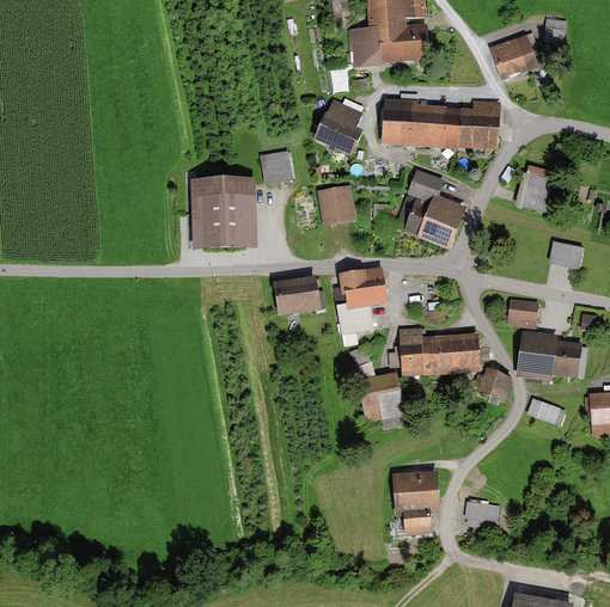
[(329,0),(331,12),(347,11),(346,0),(329,0)]
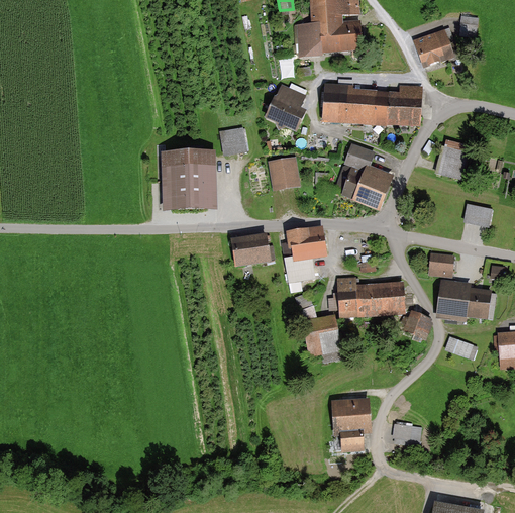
[(359,13),(358,0),(308,0),(310,22),(296,23),(298,56),(323,55),(323,52),(363,49),(362,20),(342,21),(342,14),(359,13)]
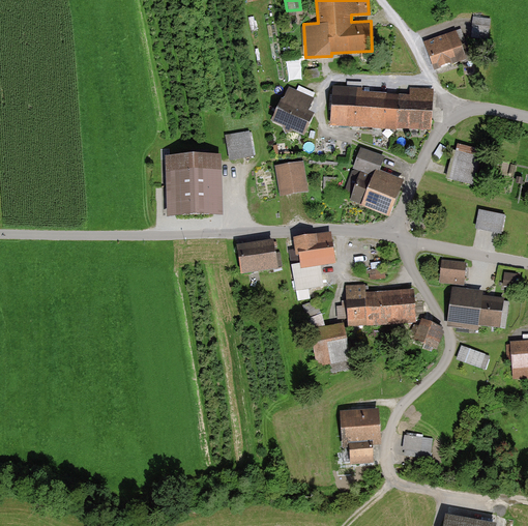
[(490,13),(473,11),(470,32),(488,34),(490,13)]
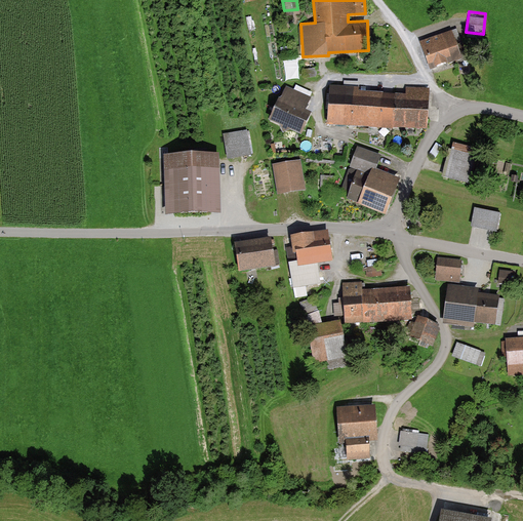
[(461,58),(450,30),(420,41),(432,70),(461,58)]
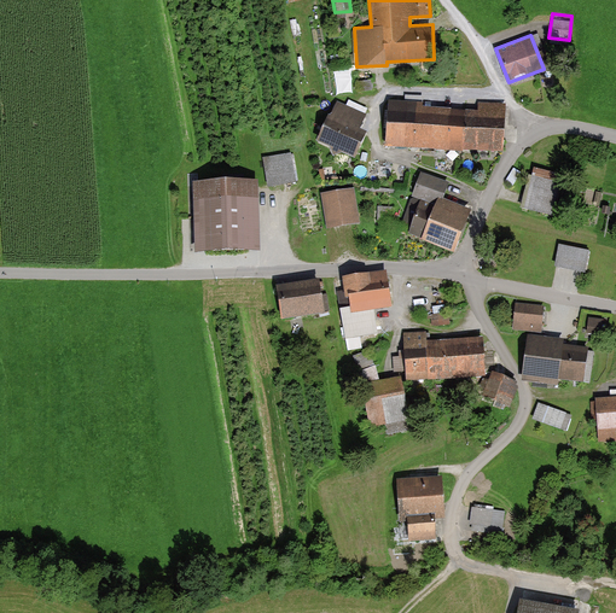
[(417,100),(388,98),(385,139),(498,146),(500,101),(476,100),(475,111),(417,107),(417,100)]
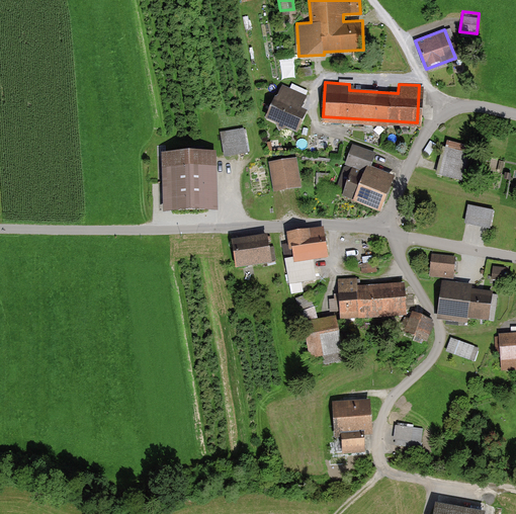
[(299,106),(304,93),(281,84),(265,117),(276,122),(278,132),(287,129),(296,132),(307,111),(299,106)]
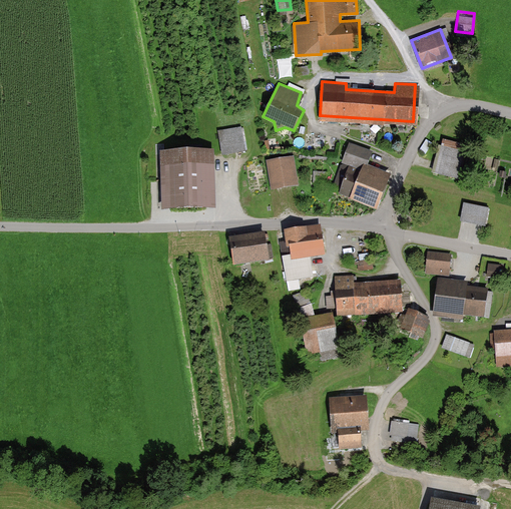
[(239,126),(217,130),(221,154),(243,150),(239,126)]
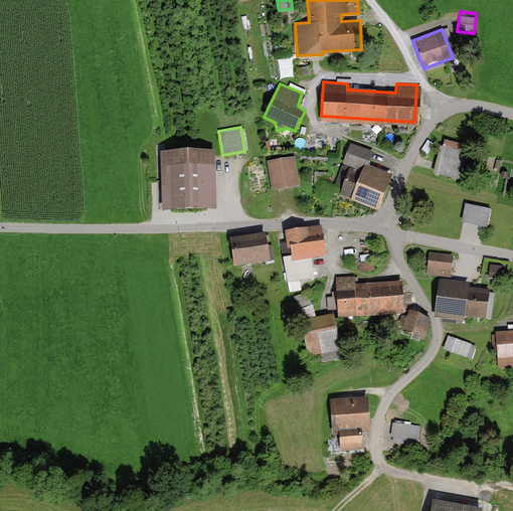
[(465,144),(443,140),(436,172),(457,177),(465,144)]
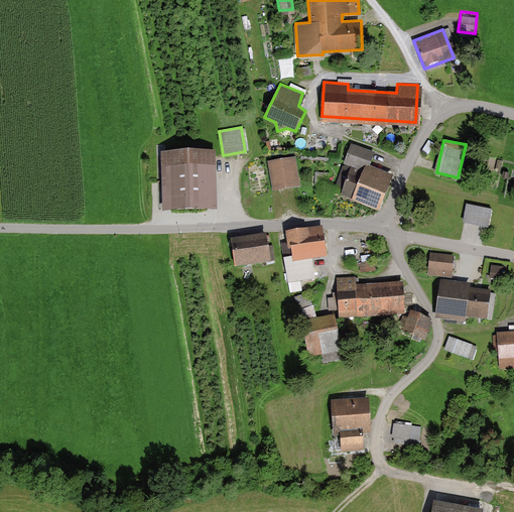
[(378,211),(391,175),(365,166),(371,151),(351,144),(334,189),(343,194),(341,197),(378,211)]
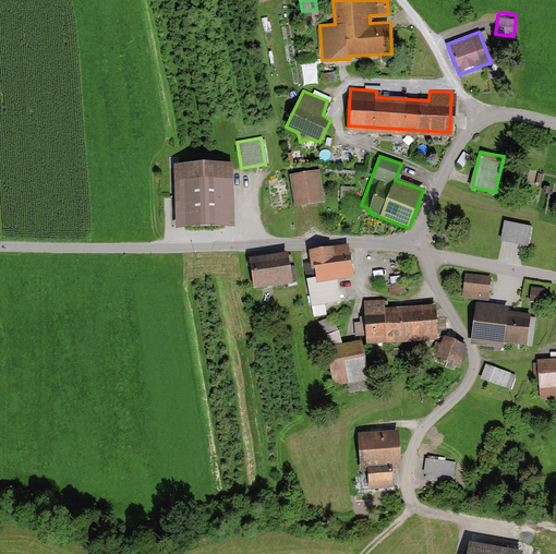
[(229,165),(174,166),(177,228),(230,227),(229,165)]
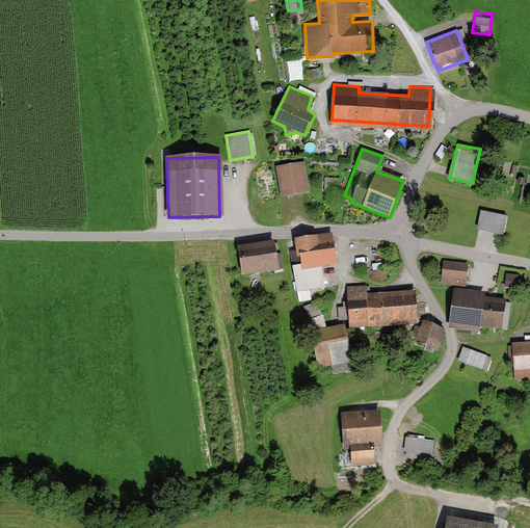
[(302,160),(279,164),(283,195),(308,191),(302,160)]
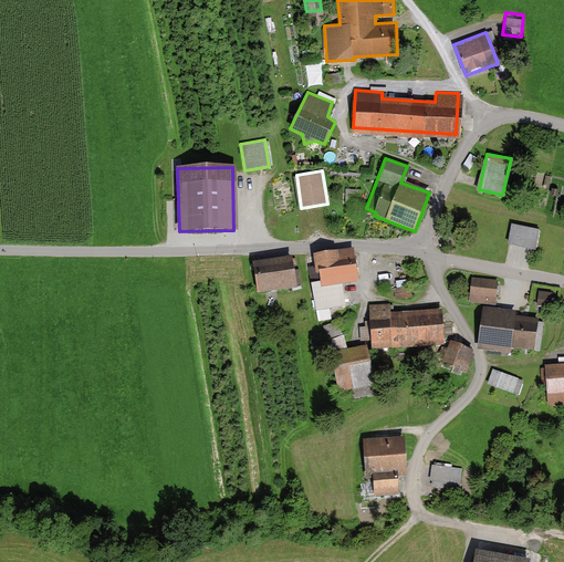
[(540,229),(511,224),(508,242),(535,248),(540,229)]
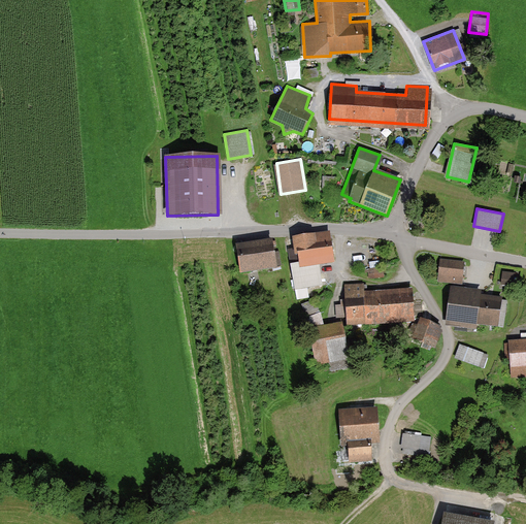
[(330,230),(293,235),(295,246),(288,247),(289,260),(299,258),(300,264),(333,259),(330,230)]
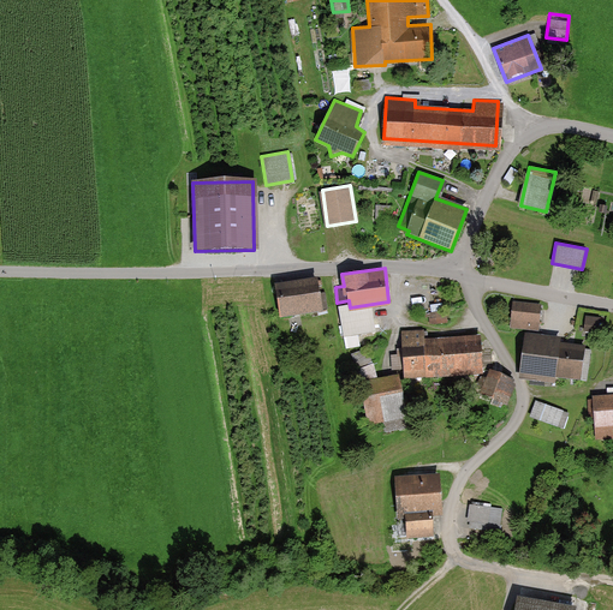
[(319,275),(274,282),(280,316),(325,309),(319,275)]
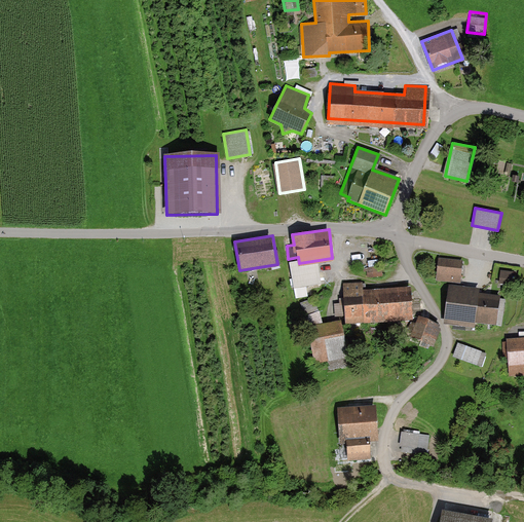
[(460,280),(462,258),(439,256),(437,277),(460,280)]
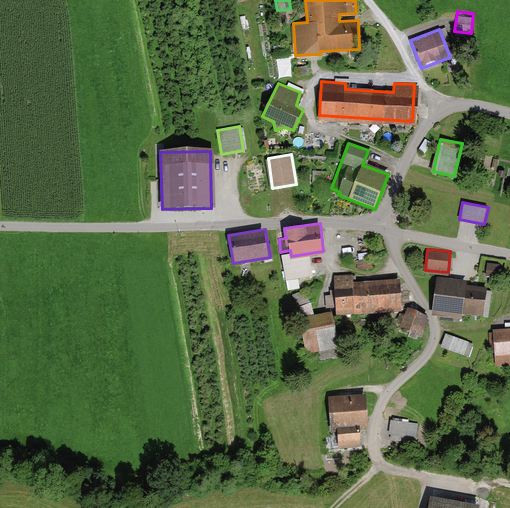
[(498,272),(498,261),(485,260),(484,271),(498,272)]
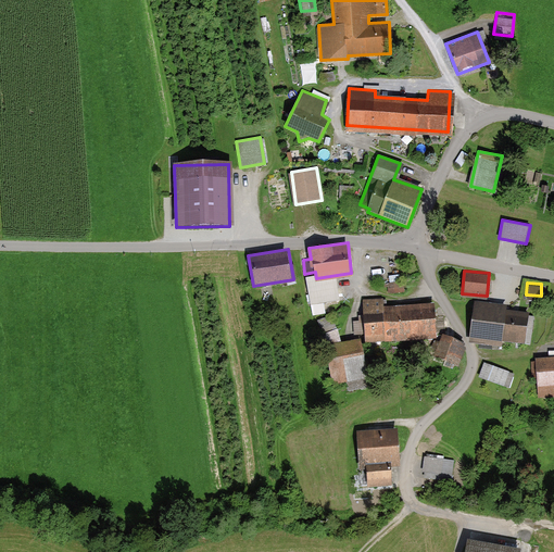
[(383,305),(382,295),(362,296),(362,313),(357,313),(357,318),(352,320),(353,328),(364,328),(364,340),(435,338),(433,303),(383,305)]
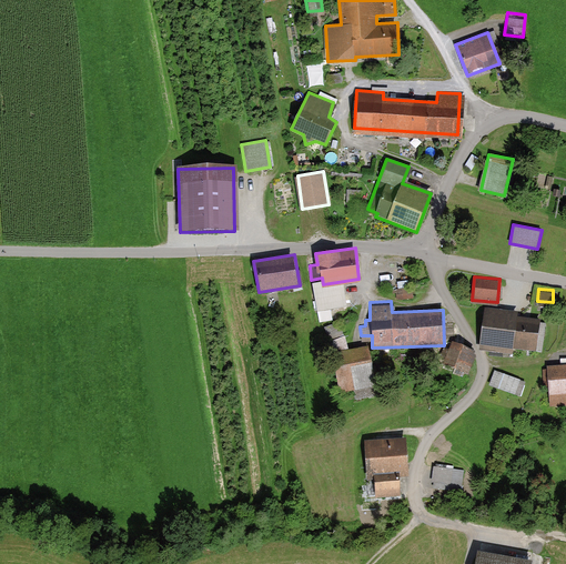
[(539,350),(543,323),(519,321),(519,314),(485,311),(481,351),(513,354),(514,348),(539,350)]
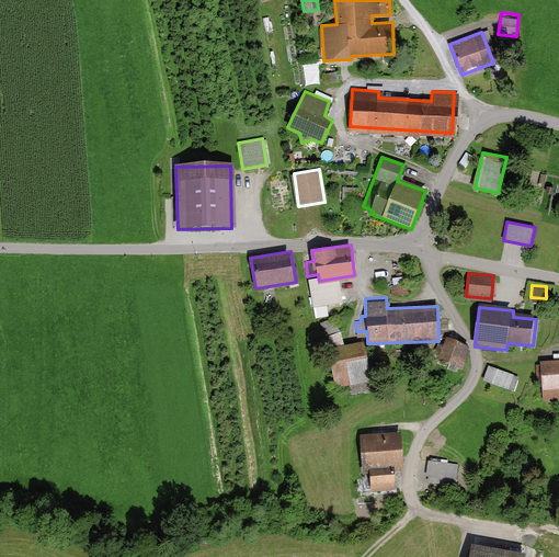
[(468,344),(445,336),(436,359),(459,366),(468,344)]
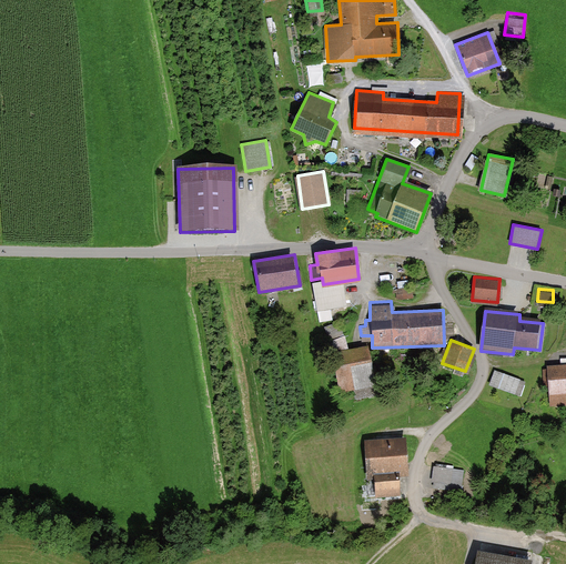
[(375,386),(367,346),(331,352),(339,393),(375,386)]
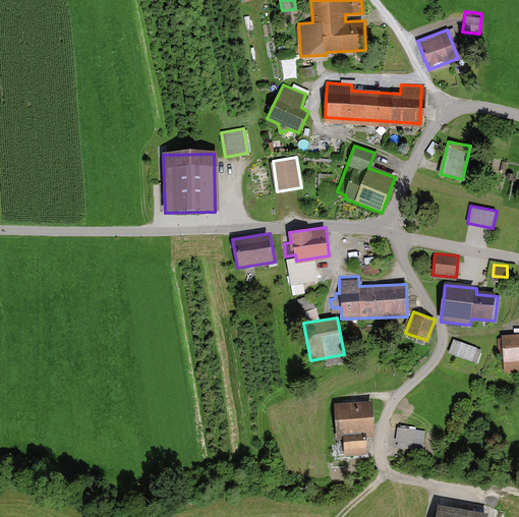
[(518,333),(502,333),(502,337),(496,337),(496,357),(504,357),(504,370),(518,369),(518,333)]
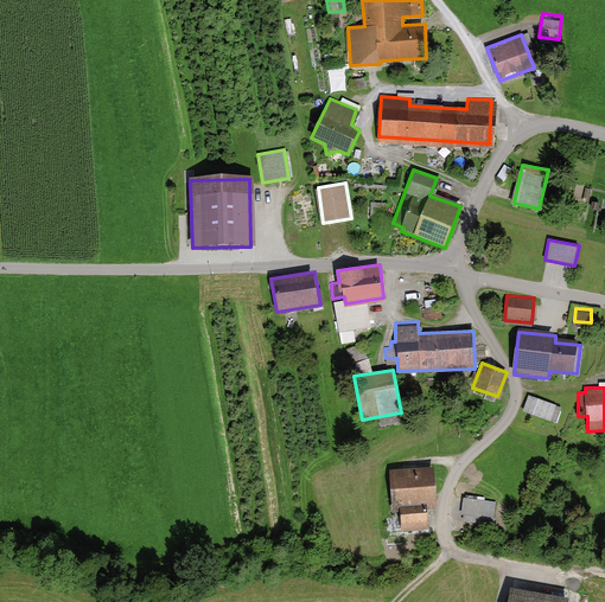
[(556,403),(527,392),(522,408),(551,418),(556,403)]
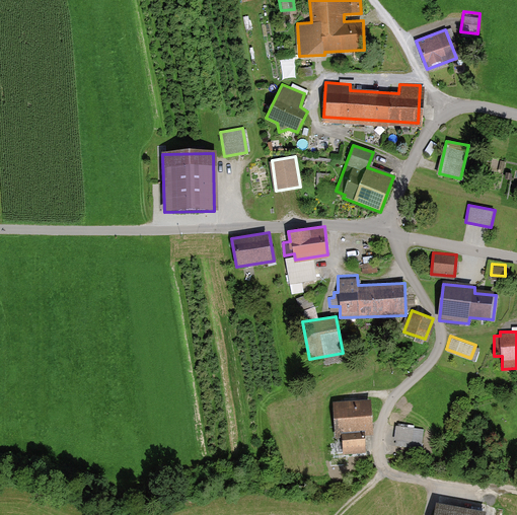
[(371,397),(333,401),(336,431),(374,428),(371,397)]
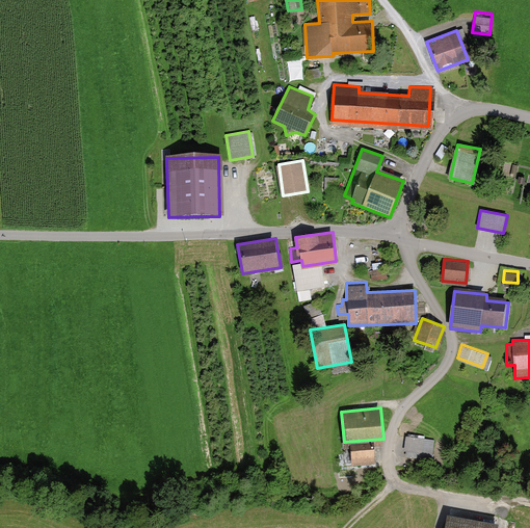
[(431,455),(435,436),(406,431),(403,451),(431,455)]
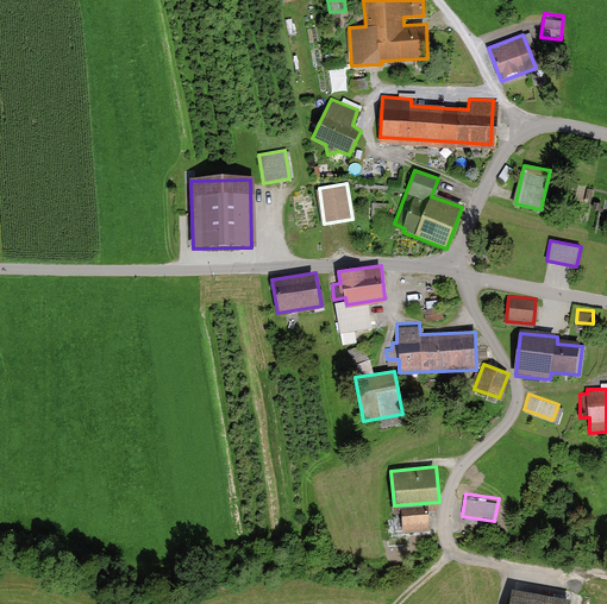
[(402,530),(430,529),(429,508),(401,509),(402,530)]
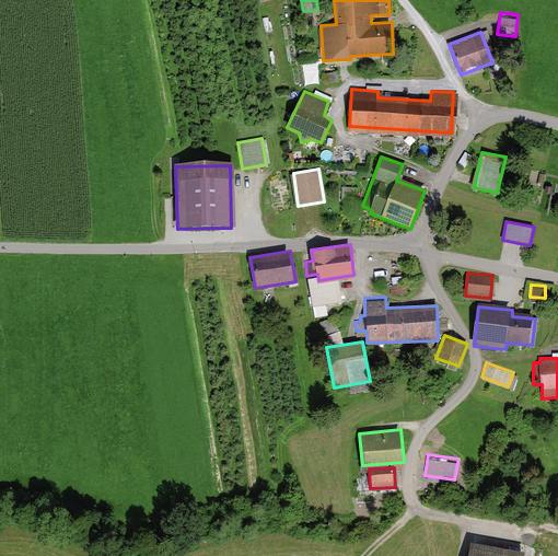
[(527,555),(531,539),(475,529),(469,555),(527,555)]
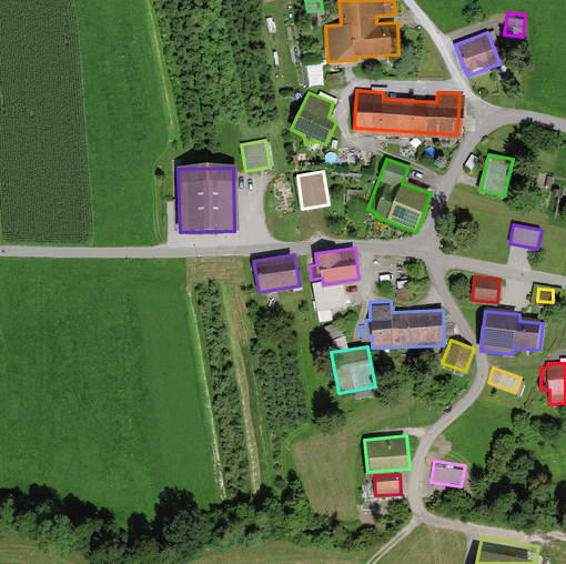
All buildings are outlined.
